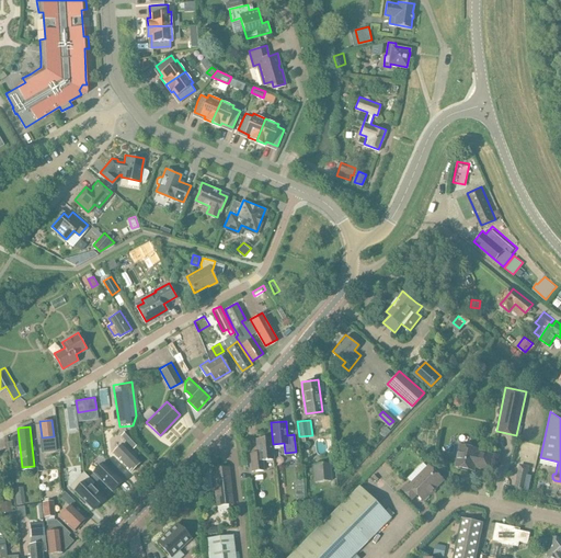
[(127,430),(123,434),(127,440),(133,446),(138,441),(127,430)]
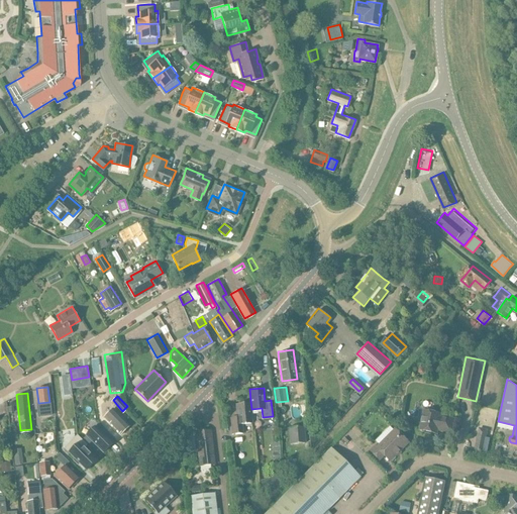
[(232,432),(242,431),(241,422),(251,421),(250,401),(236,403),(237,416),(230,416),(232,432)]
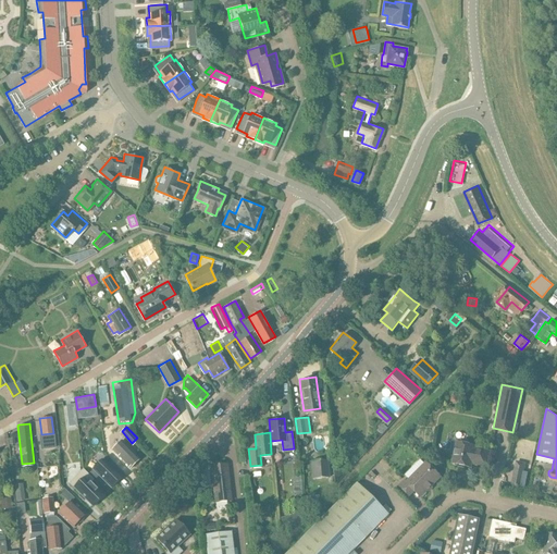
[(112,448),(122,458),(130,467),(139,457),(122,439),(112,448)]
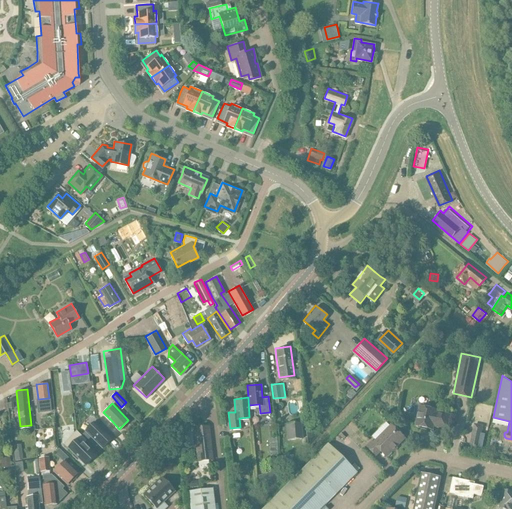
[(419,405),(418,414),(416,424),(433,428),(434,422),(447,425),(446,427),(447,427),(450,414),(436,411),(436,409),(419,405)]
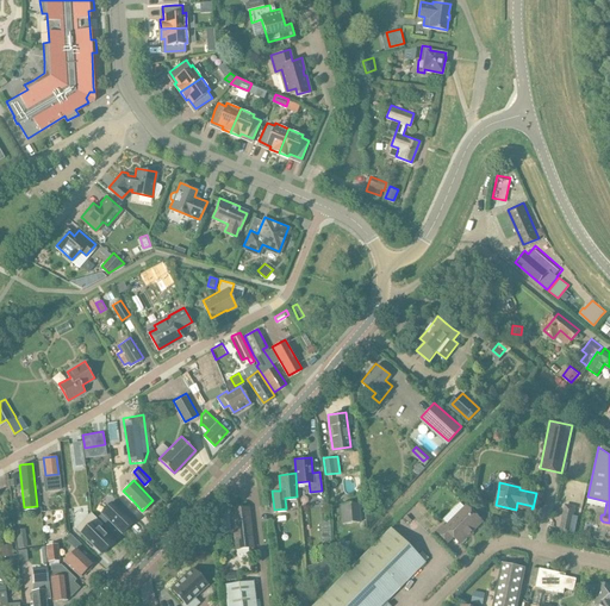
[(100,512),(98,514),(113,530),(116,528),(122,532),(134,520),(126,513),(130,511),(116,497),(112,500),(112,499),(100,511),(100,512)]
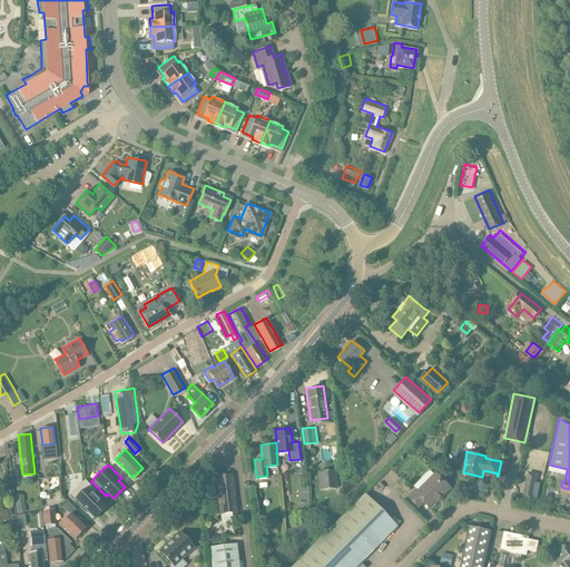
[(337,487),(336,468),(318,469),(320,488),(337,487)]
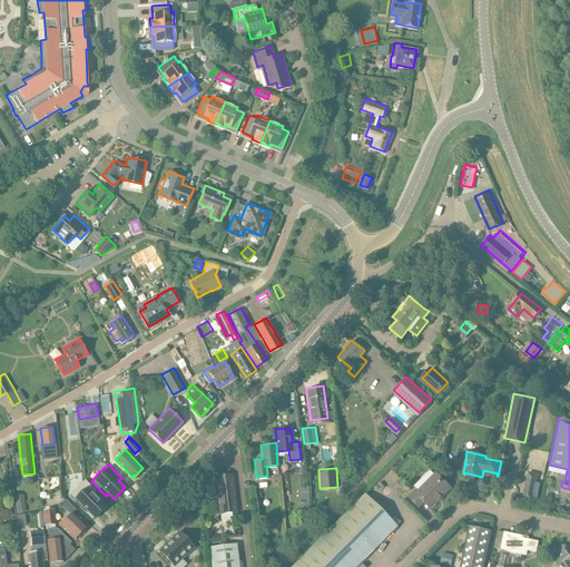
[(408,495),(411,497),(419,506),(424,500),(430,506),(450,486),(435,471),(414,491),(413,490),(408,495)]
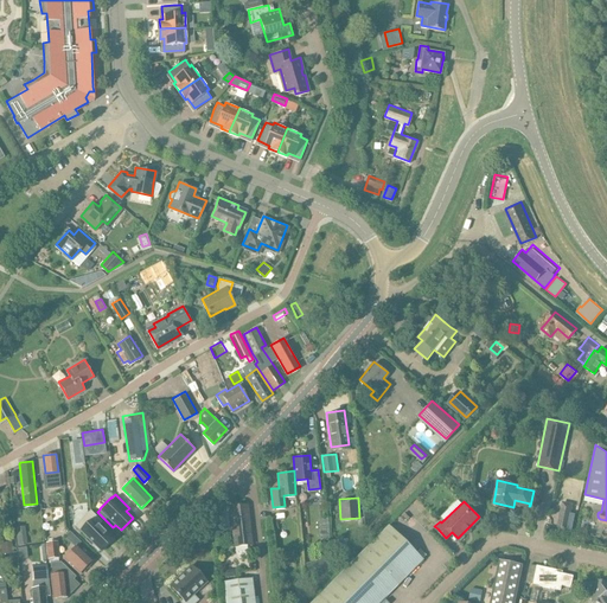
[(562,501),(560,513),(557,524),(567,526),(572,502),(562,501)]
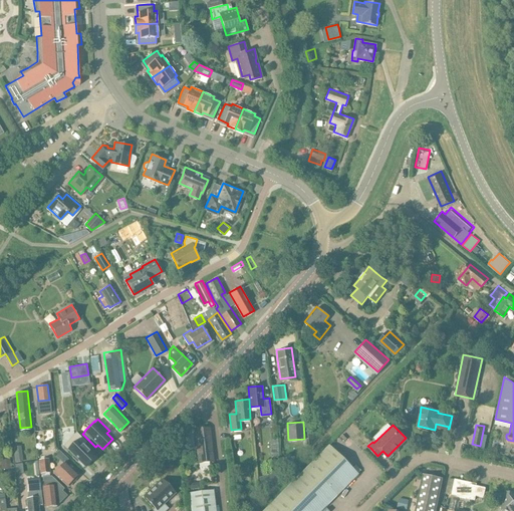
[(44,429),(47,439),(55,436),(52,427),(44,429)]
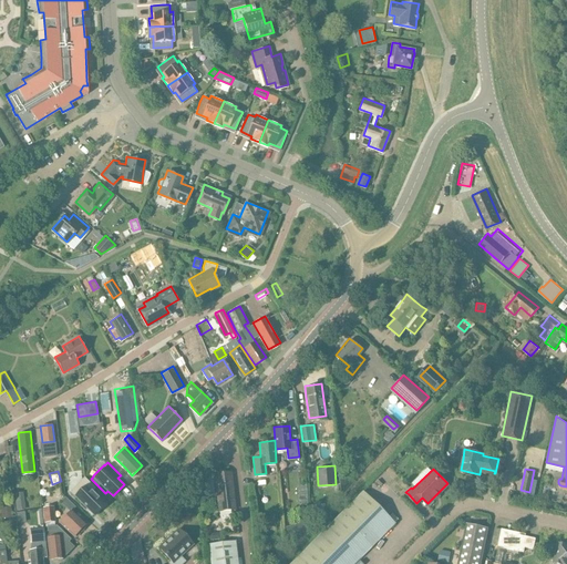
[(236,508),(232,471),(215,472),(218,510),(236,508)]
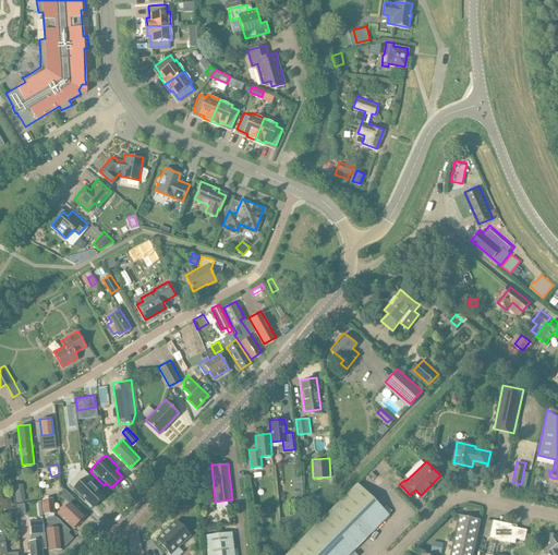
[(83,468),(69,482),(73,486),(73,487),(82,496),(89,504),(93,507),(104,496),(91,482),(94,479),(83,468)]
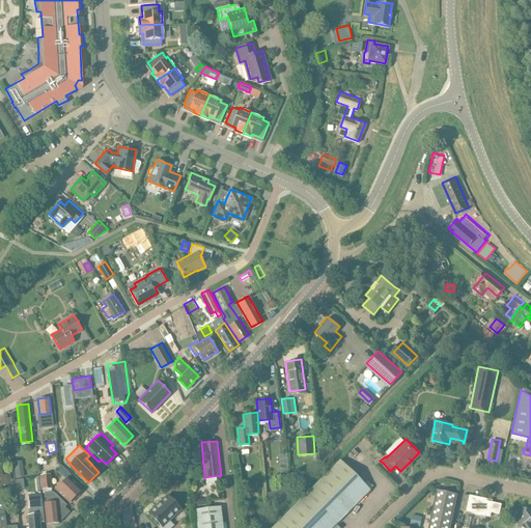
[(329,527),(369,489),(362,480),(339,459),(270,527),(329,527)]
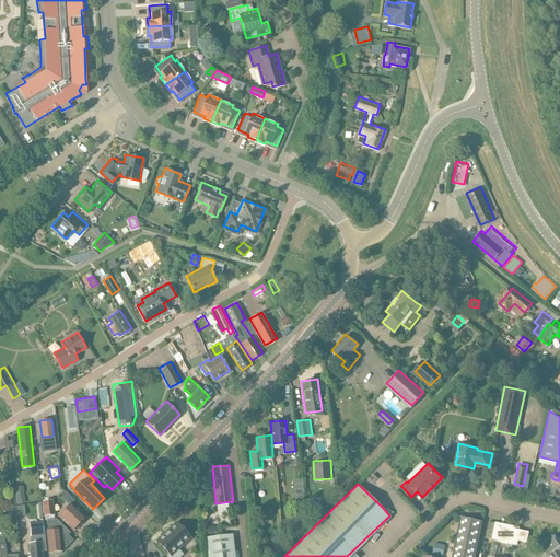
[(0,499),(1,510),(12,508),(11,498),(0,499)]
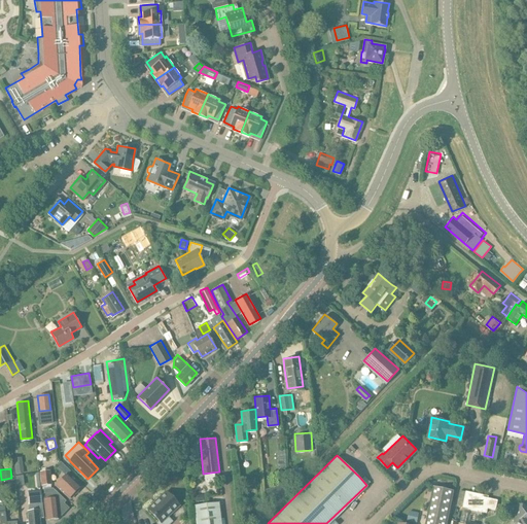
[(42,488),(43,487),(50,487),(50,483),(51,483),(49,468),(39,469),(42,488)]
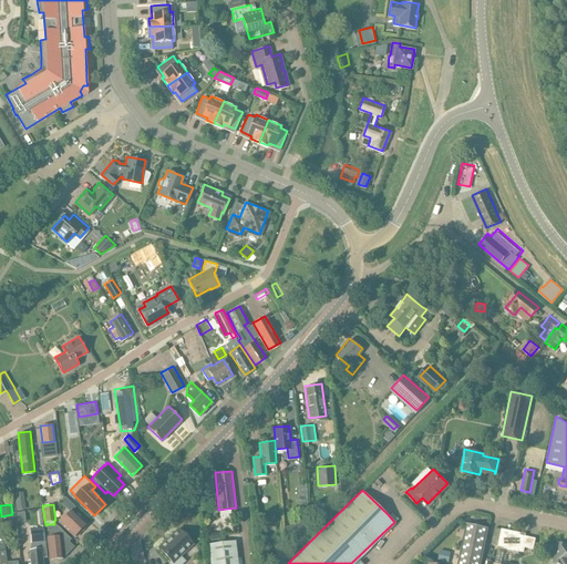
[(60,521),(66,526),(74,534),(85,523),(71,509),(60,521)]
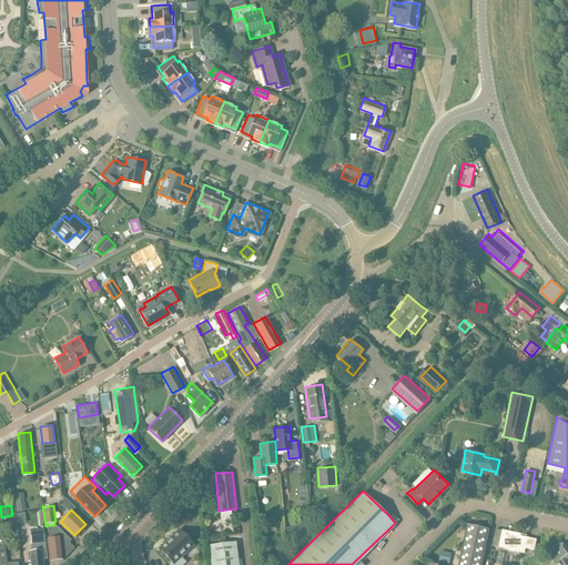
[(304,518),(287,523),(290,533),(306,527),(304,518)]
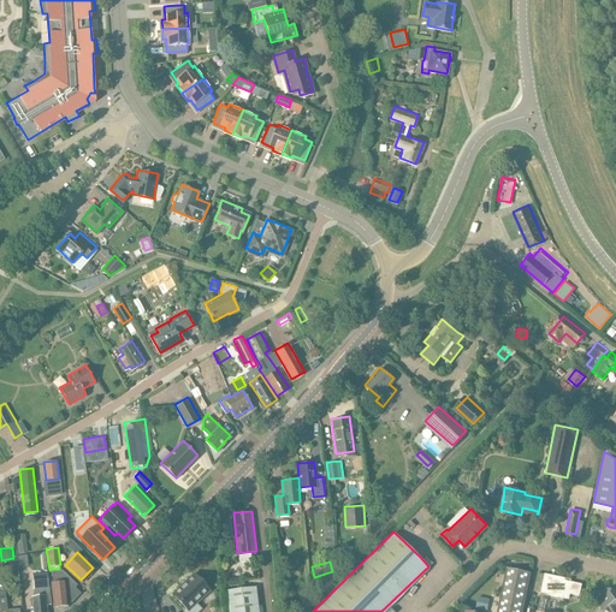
[(521,611),(531,571),(507,566),(497,611),(521,611)]
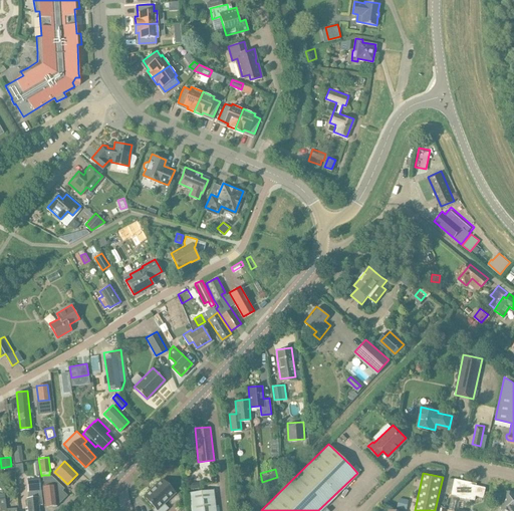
[(51,474),(49,475),(42,475),(43,479),(42,479),(43,485),(42,485),(44,495),(45,505),(57,504),(57,502),(59,502),(67,494),(61,488),(63,486),(51,474)]
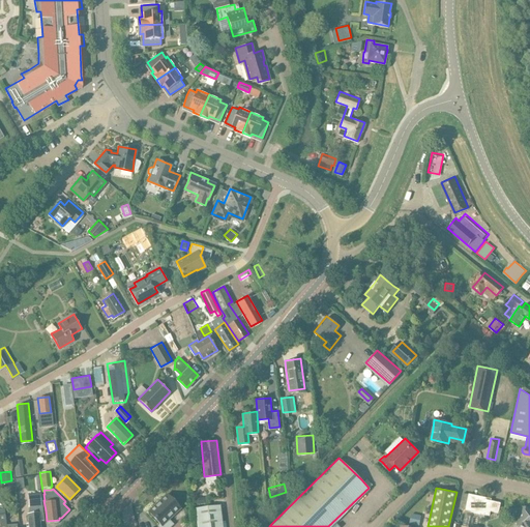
[(40,491),(27,493),(29,505),(30,505),(31,514),(28,514),(29,526),(28,526),(39,526),(38,511),(42,511),(41,501),(41,499),(40,491)]
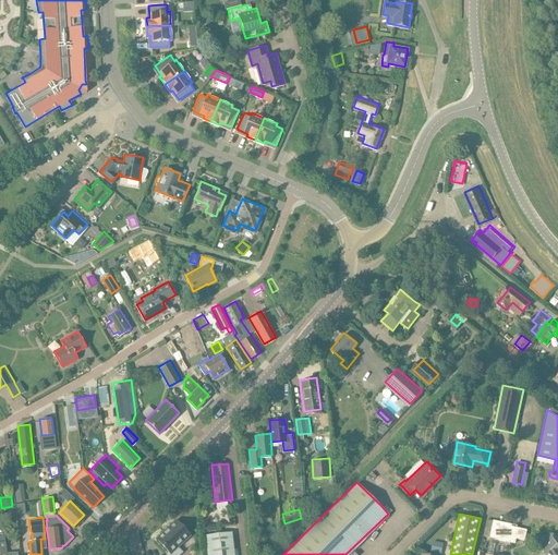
[(176,519),(156,538),(164,545),(168,550),(166,552),(168,554),(177,554),(183,551),(178,544),(190,533),(183,527),(176,519)]
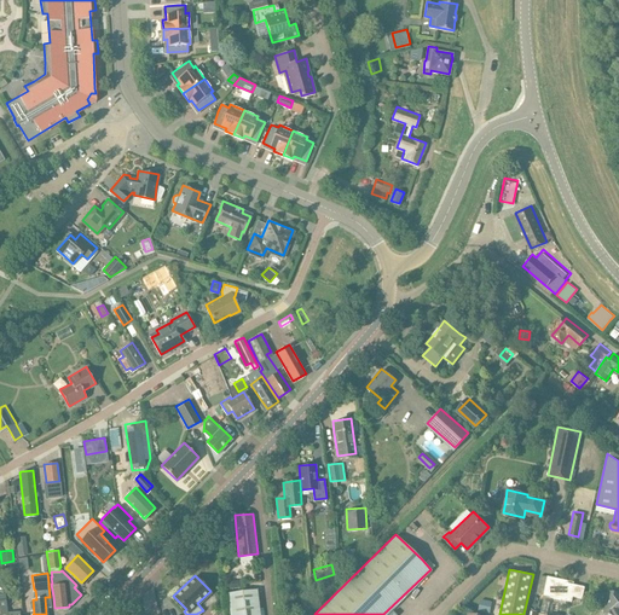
[(548,575),(545,587),(544,595),(572,601),(573,596),(582,597),(584,585),(568,582),(568,580),(548,575)]
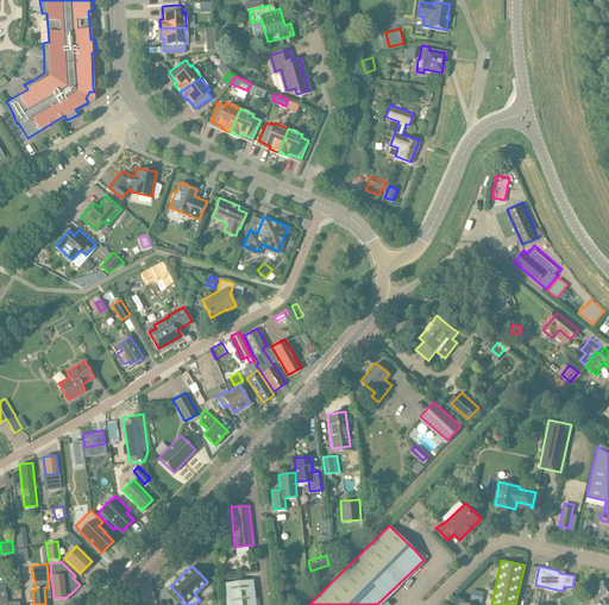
[(256,604),(252,579),(240,580),(224,583),(226,604),(256,604)]
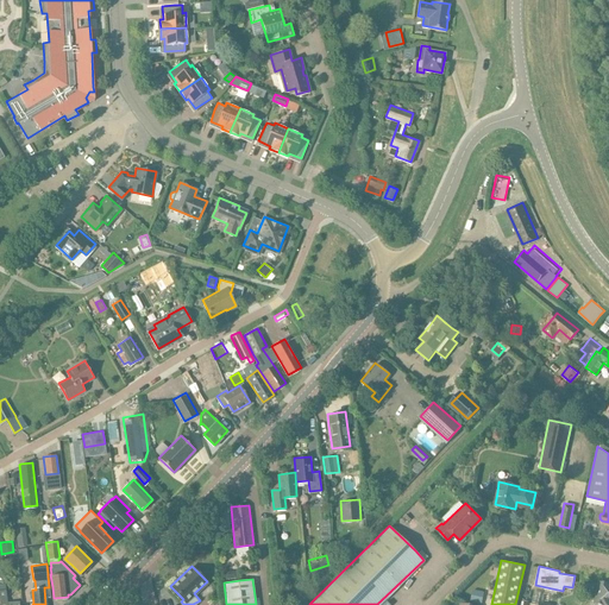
[(608,604),(608,580),(600,579),(595,604),(602,604),(608,604)]
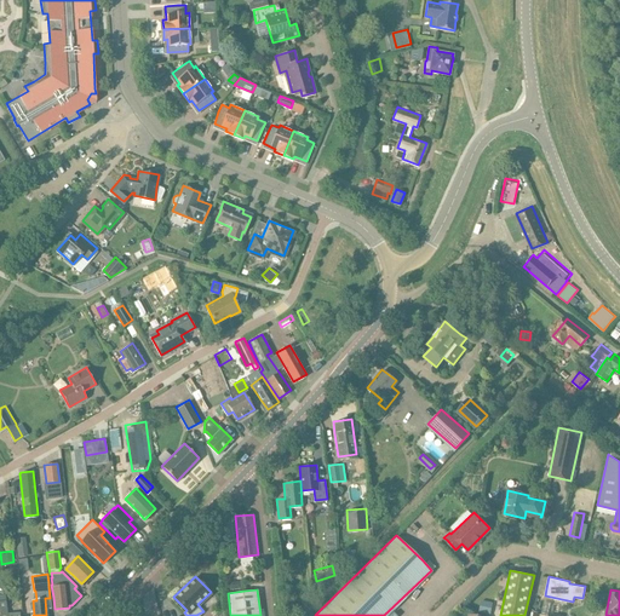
[(300,591),(290,602),(297,610),(309,599),(300,591)]
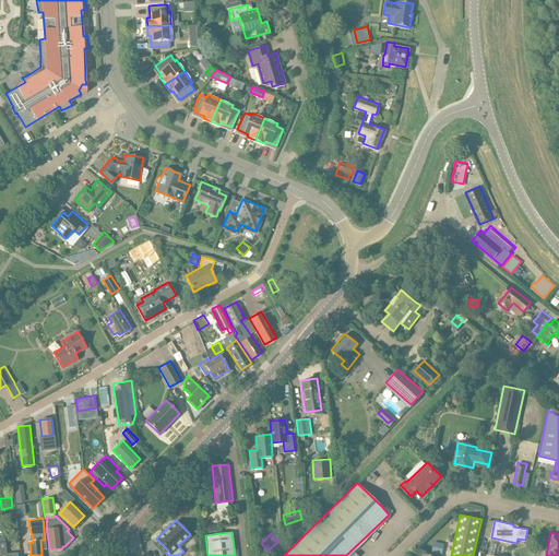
[(431,551),(442,553),(444,543),(433,541),(431,551)]
